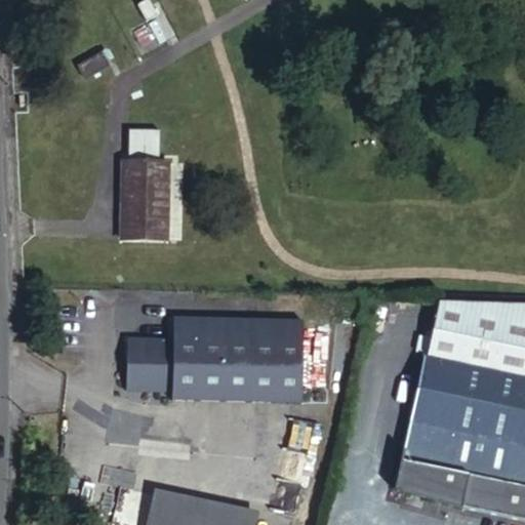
[(85,55),(92,70),(115,58),(108,43),(85,55)]
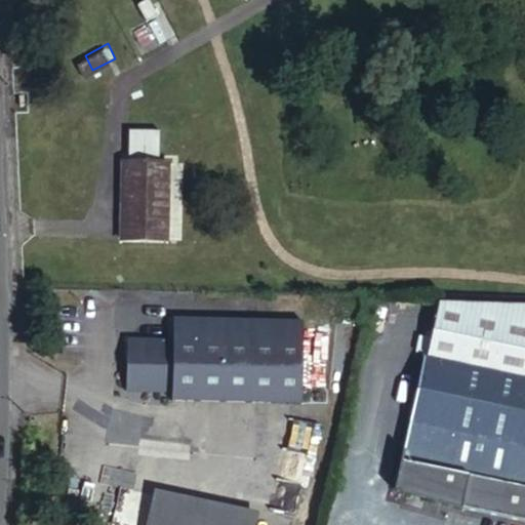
[(127,126),(126,152),(157,154),(158,127),(127,126)]
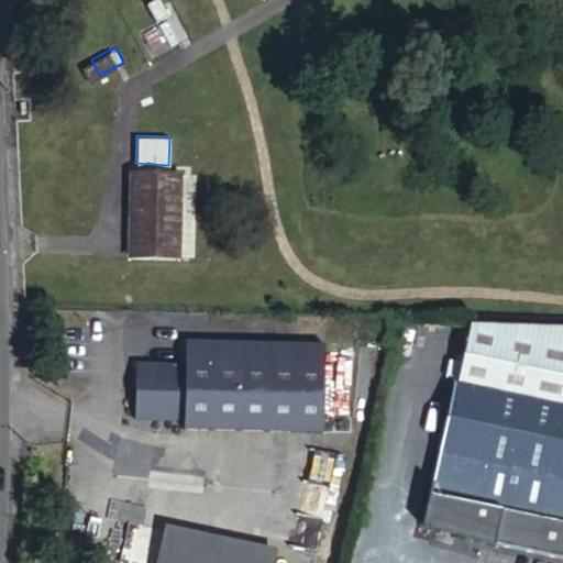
[(178,166),(129,166),(125,251),(175,251),(178,166)]
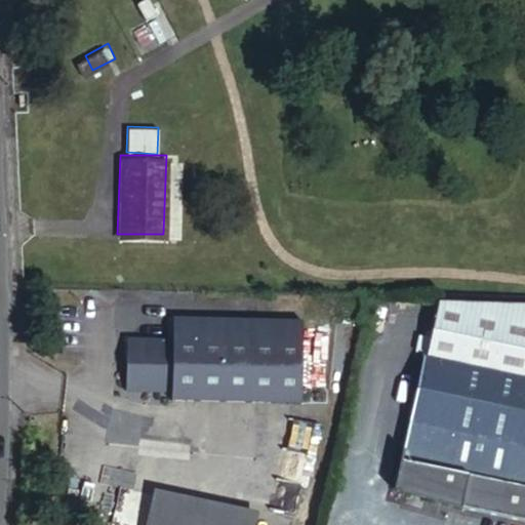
[(426,354),(423,354),(395,486),(459,505),(460,502),(524,516),(524,375),(524,368),(524,300),(438,299),(426,354)]
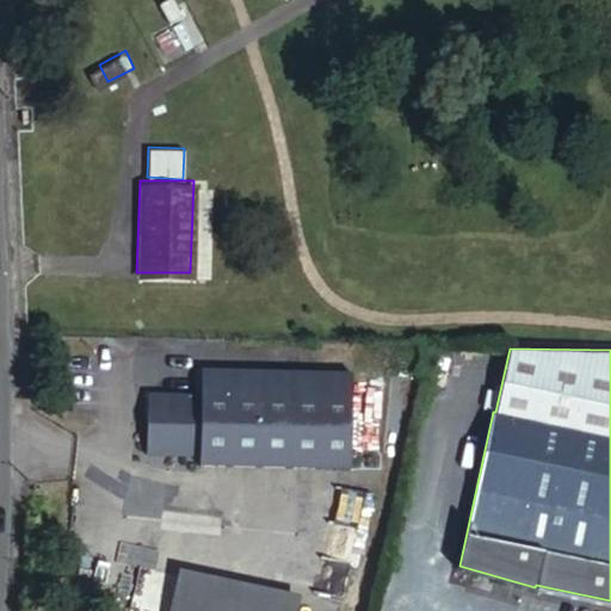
[(203,390),(149,389),(148,449),(202,450),(202,460),(351,463),(353,368),(203,364),(203,390)]
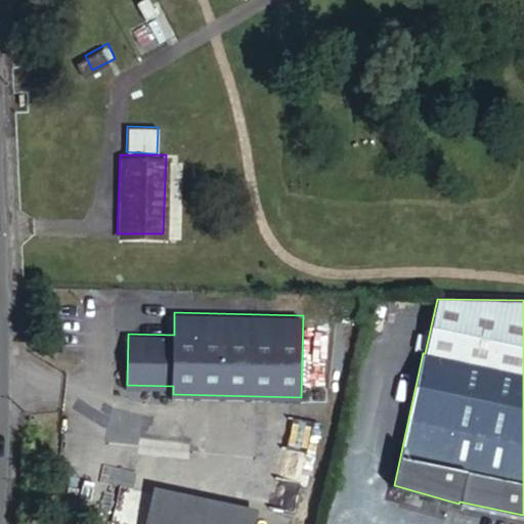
[(287,441),(313,443),(314,423),(288,421),(287,441)]
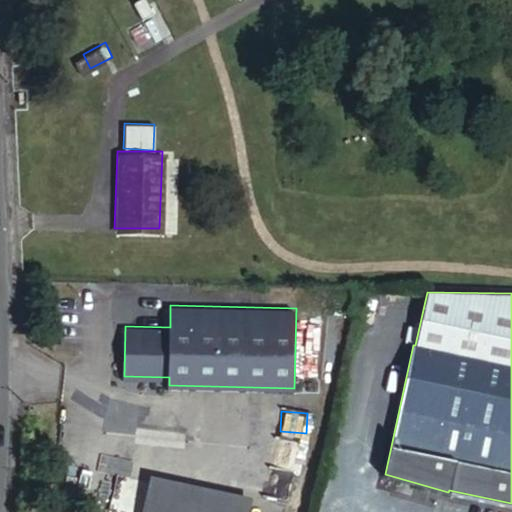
[(285,498),(299,442),(271,435),(257,491),(285,498)]
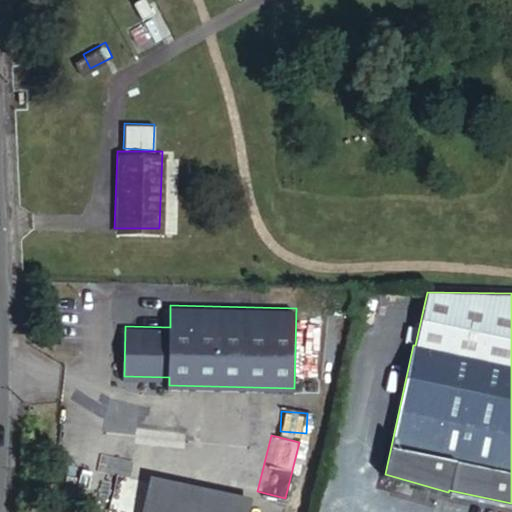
[(151,477),(143,511),(245,511),(248,497),(151,477)]
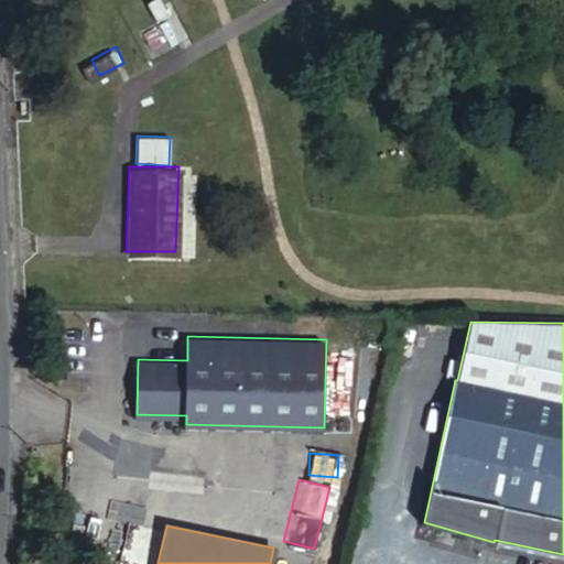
All buildings are outlined.
